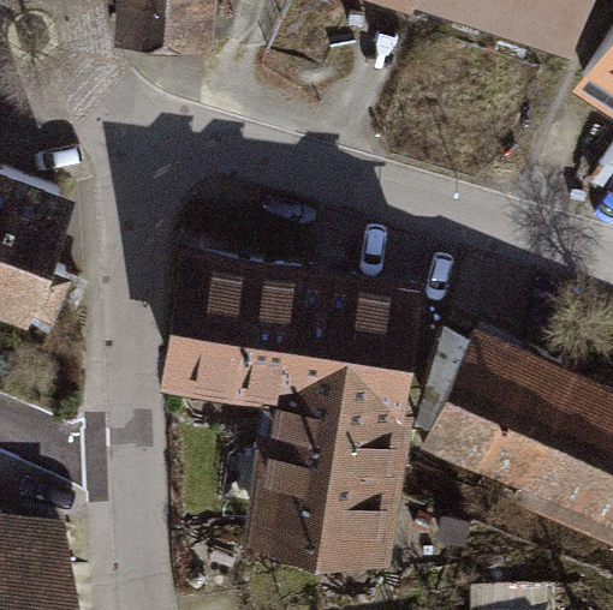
[(114,0),(112,43),(214,51),(216,0),(114,0)]
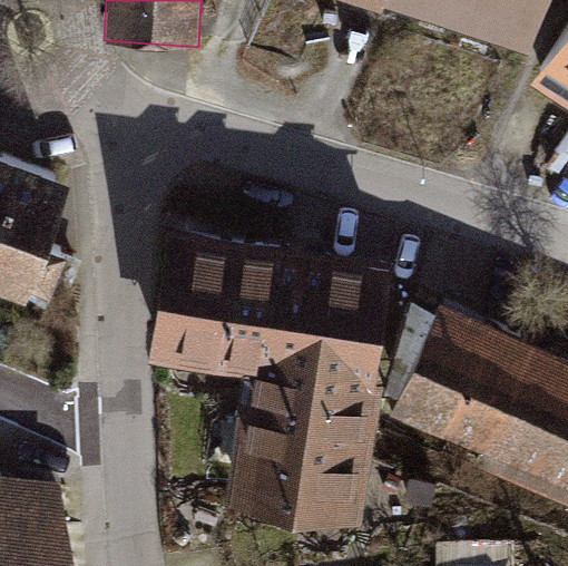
[(336,0),(382,15),(383,7),(528,55),(546,0),(336,0)]
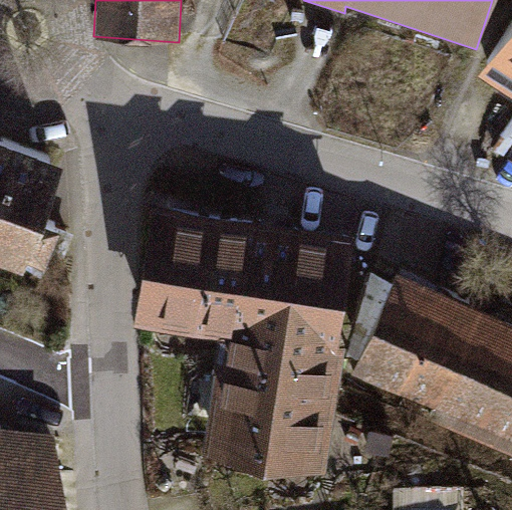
[(511,24),(478,76),(511,98),(511,24)]
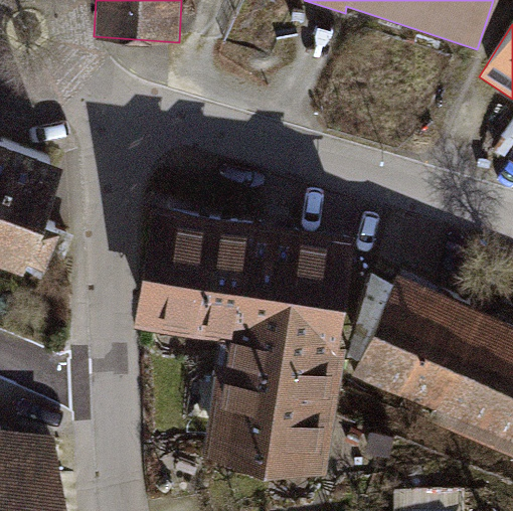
[(0,259),(32,270),(34,264),(51,270),(65,230),(48,224),(72,158),(0,132),(0,259)]
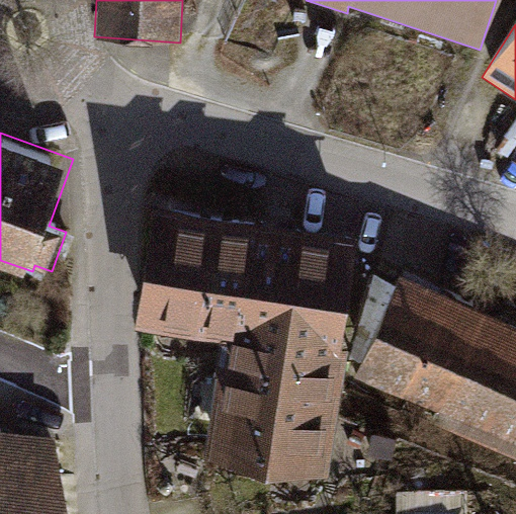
[(203,462),(328,481),(347,351),(340,349),(357,237),(152,206),(133,331),(218,344),(212,380),(217,381),(203,462)]
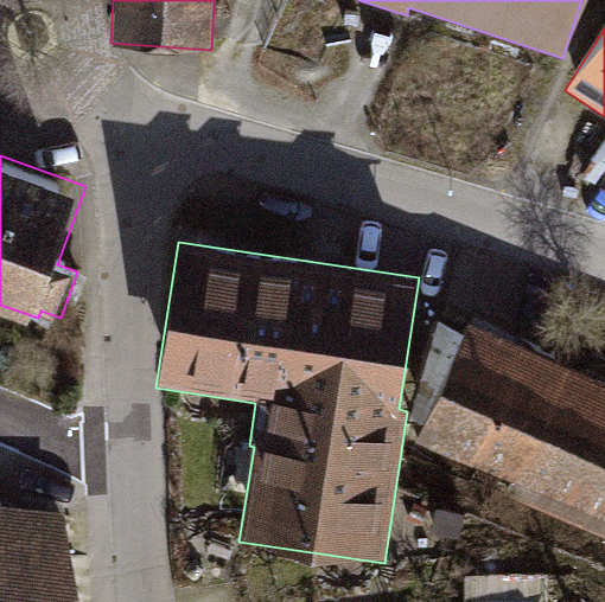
[(504,499),(604,542),(604,380),(470,321),(465,335),(438,322),(408,422),(424,428),(415,443),(513,485),(504,499)]
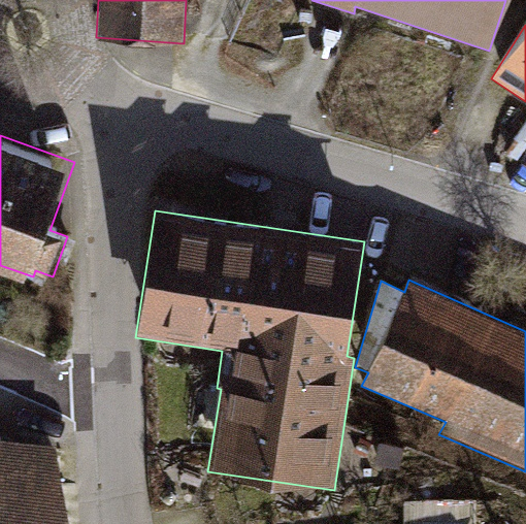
[(3,438),(0,480),(0,523),(75,523),(58,445),(3,438)]
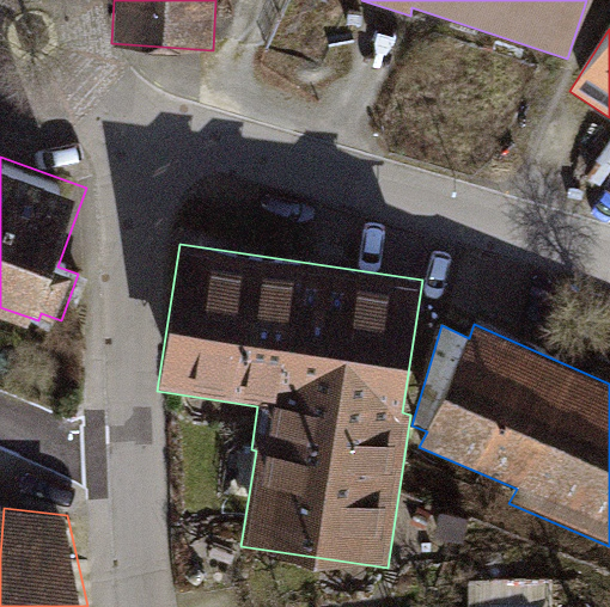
All buildings are outlined.
